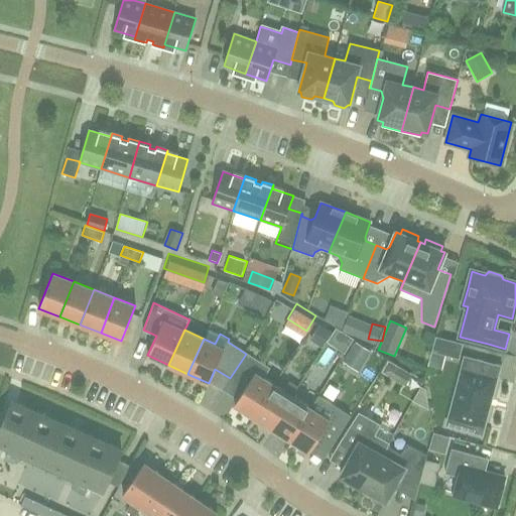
[(431,352),(459,359),(463,343),(435,337),(431,352)]
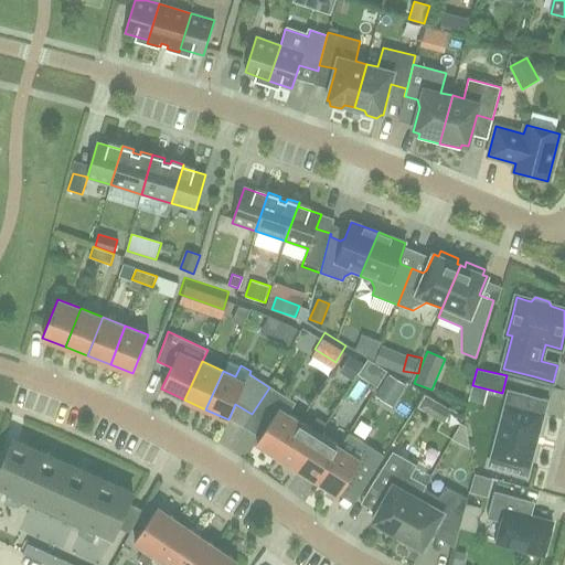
[(404,403),(413,390),(401,382),(393,395),(397,398),(404,403)]
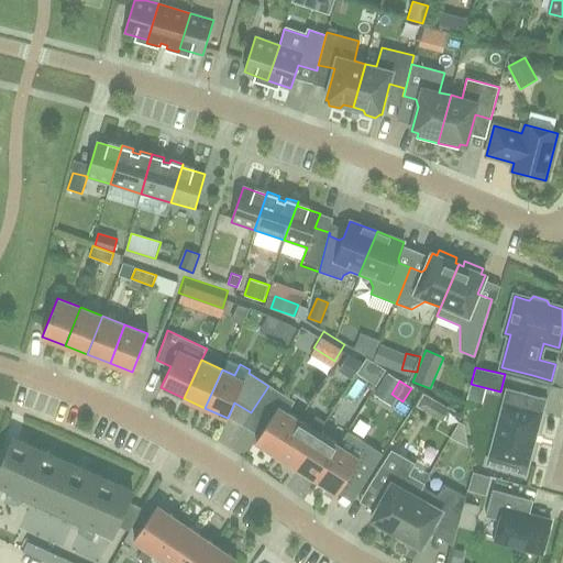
[(294,403),(285,396),(268,386),(251,412),(267,423),(255,441),(276,454),(298,420),(287,412),(294,403)]
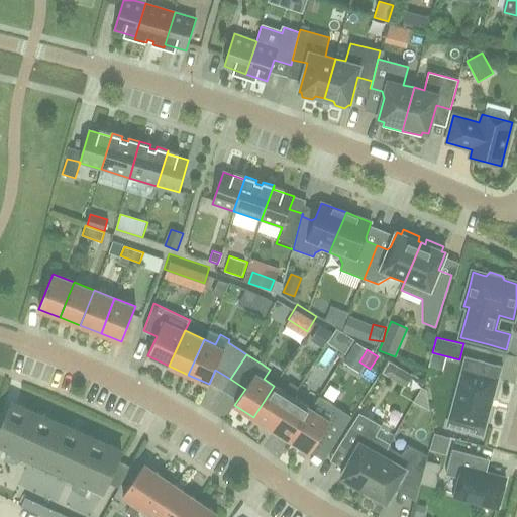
[(449,418),(485,427),(497,380),(481,376),(485,363),(487,364),(487,363),(464,356),(464,357),(466,358),(449,418)]
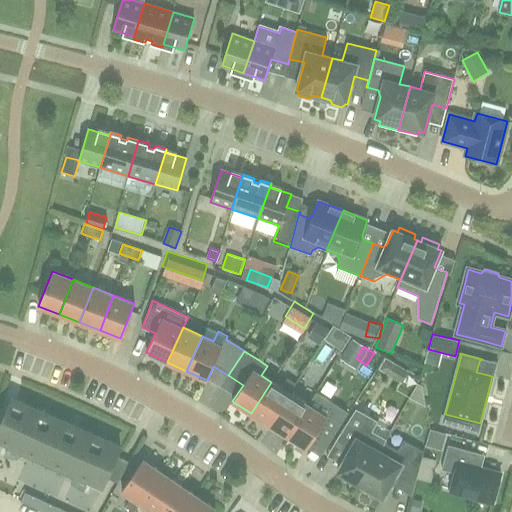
[(397,365),(385,358),(378,369),(397,365)]
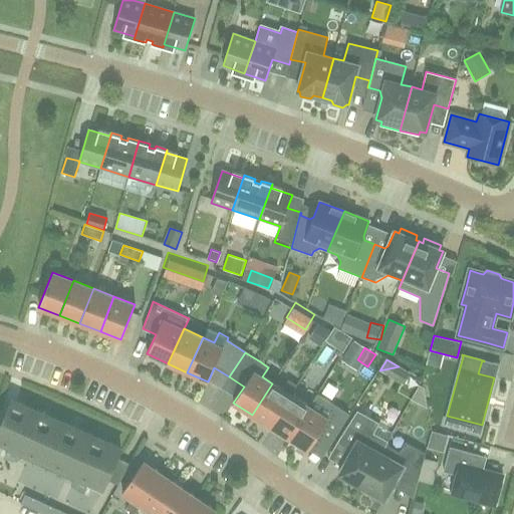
[(282,390),(272,383),(252,415),(271,427),(291,395),(297,386),(288,379),(282,390)]
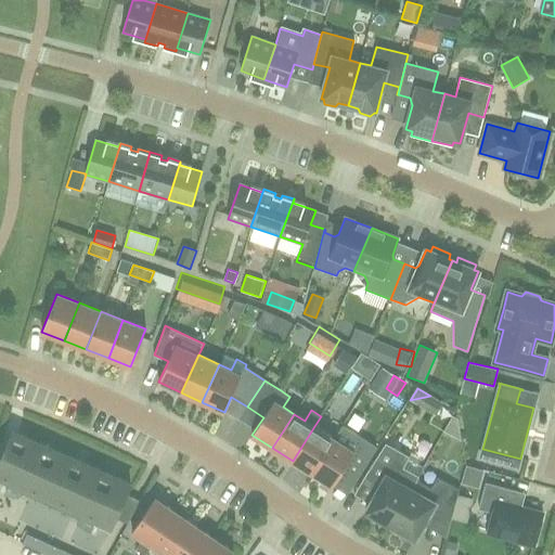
[(323,433),(314,426),(293,461),(312,474),(334,439),(323,433)]
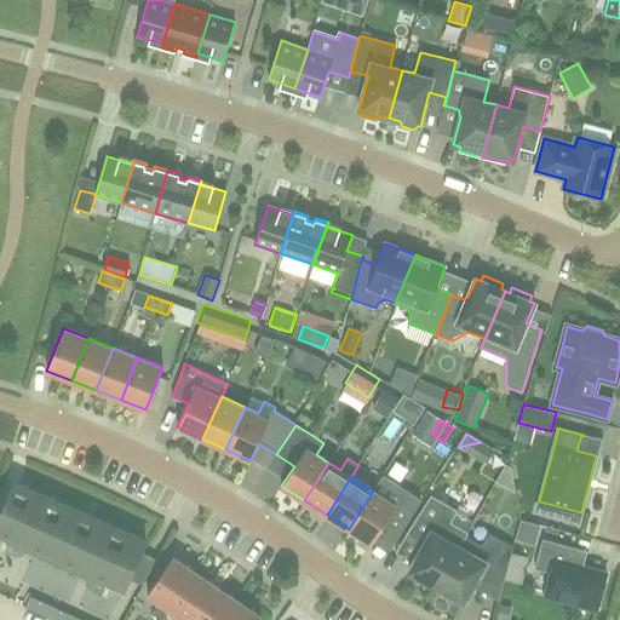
[(373,491),(349,529),(372,544),(382,528),(397,538),(422,500),(383,476),(373,491)]
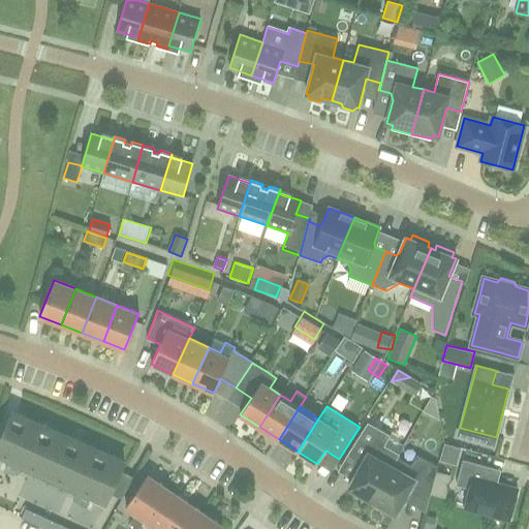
[(0,455),(25,466),(42,426),(13,412),(0,441),(0,455)]
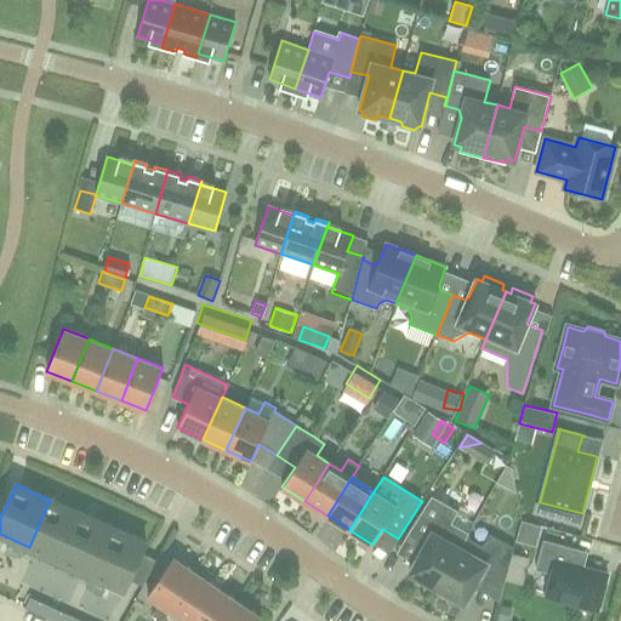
[(437,587),(468,533),(451,523),(459,511),(432,496),(408,534),(421,542),(423,548),(410,573),(412,574),(410,577),(425,586),(427,582),(437,587)]
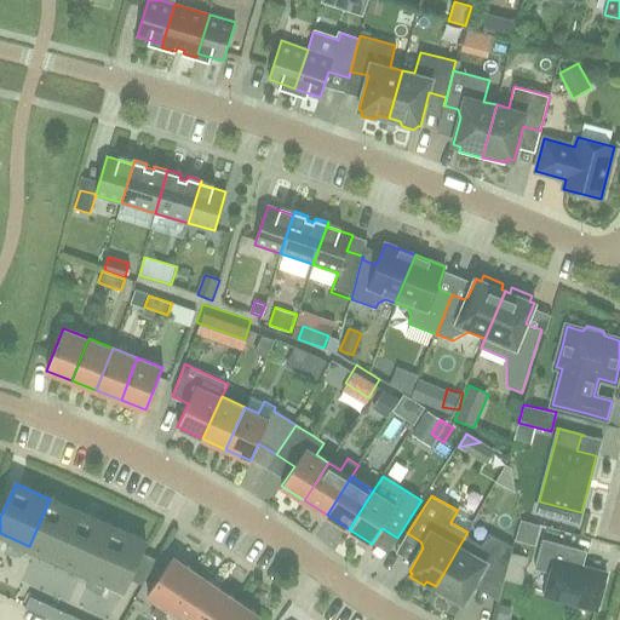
[(50,499),(29,546),(61,561),(81,512),(50,499)]
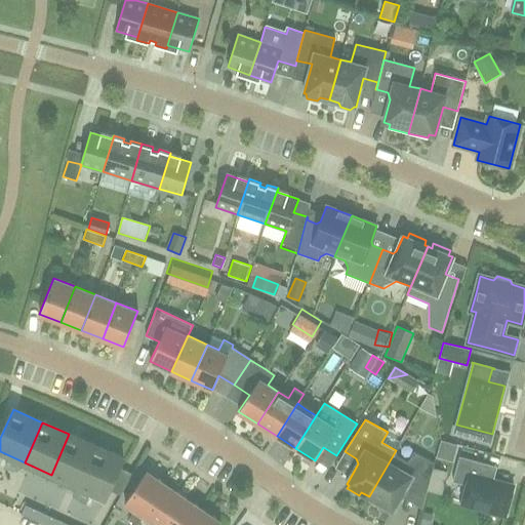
[(69,434),(51,475),(78,486),(96,446),(69,434)]
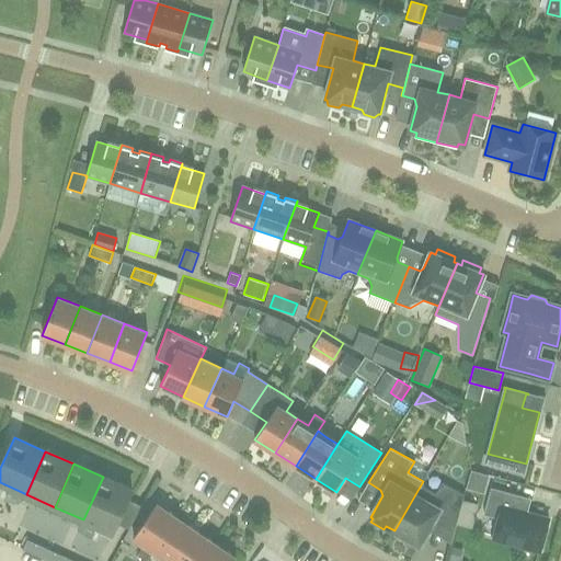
[(103,477),(83,519),(113,533),(132,490),(103,477)]
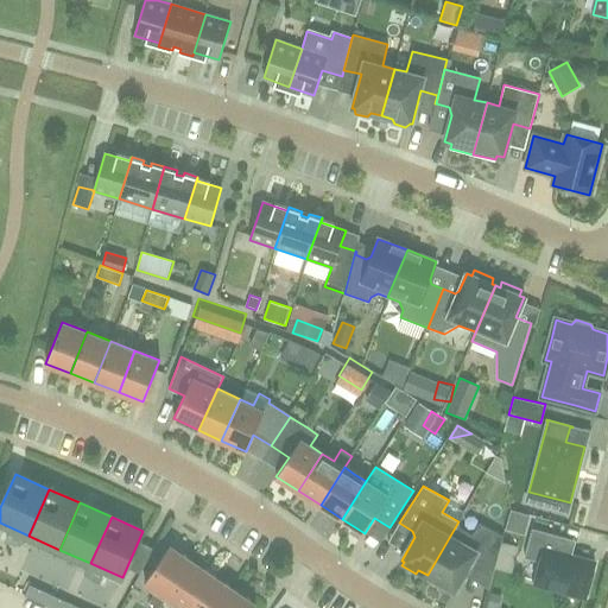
[(460,523),(458,521),(428,575),(437,581),(435,586),(450,593),(453,589),(455,590),(473,558),(494,570),(504,537),(479,523),(474,536),(457,526),(460,523)]
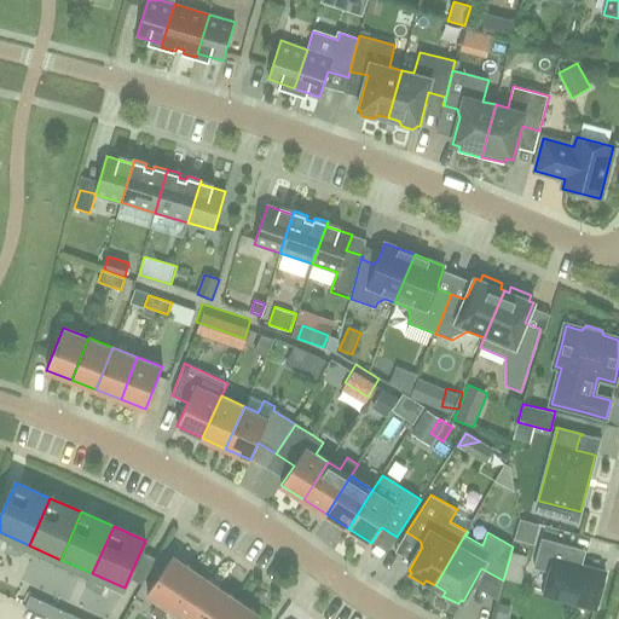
[(544,594),(596,608),(606,573),(570,563),(574,547),(542,538),(533,567),(550,572),(544,594)]
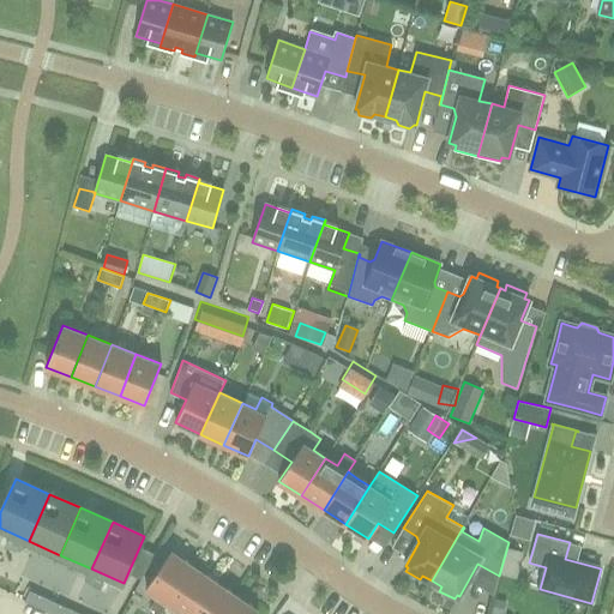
[(160,613),(168,603),(193,566),(172,551),(145,589),(157,596),(150,608),(160,613)]
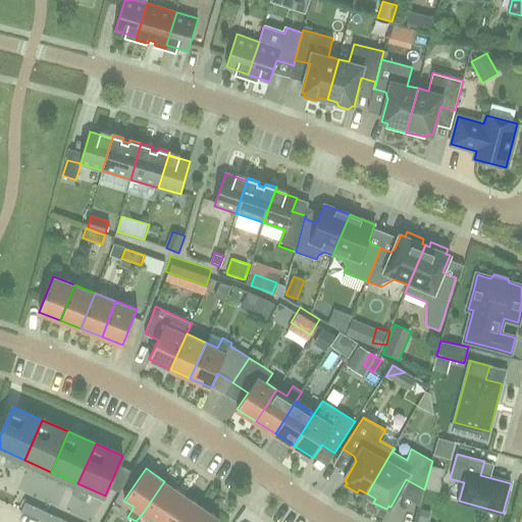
[(163,521),(183,493),(164,481),(143,513),(152,520),(150,521),(163,521)]
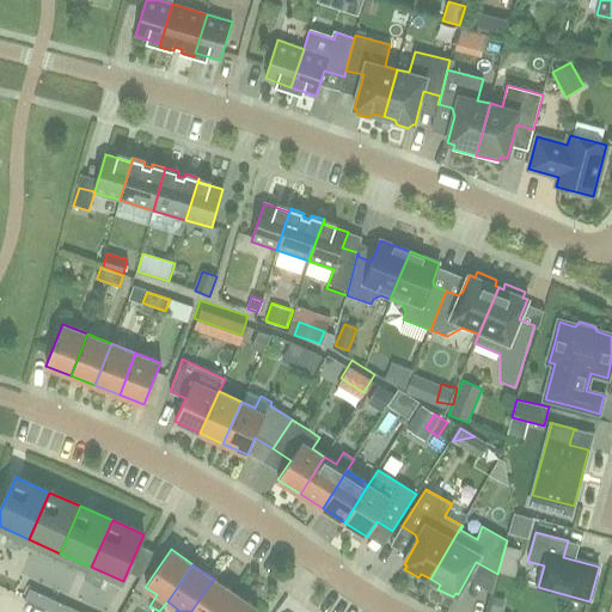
[(222,611),(236,593),(214,579),(191,611),(222,611)]
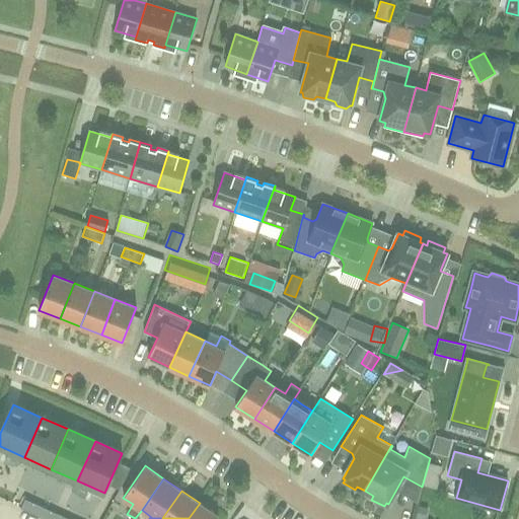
[(29,512),(33,503),(25,499),(21,509),(29,512)]
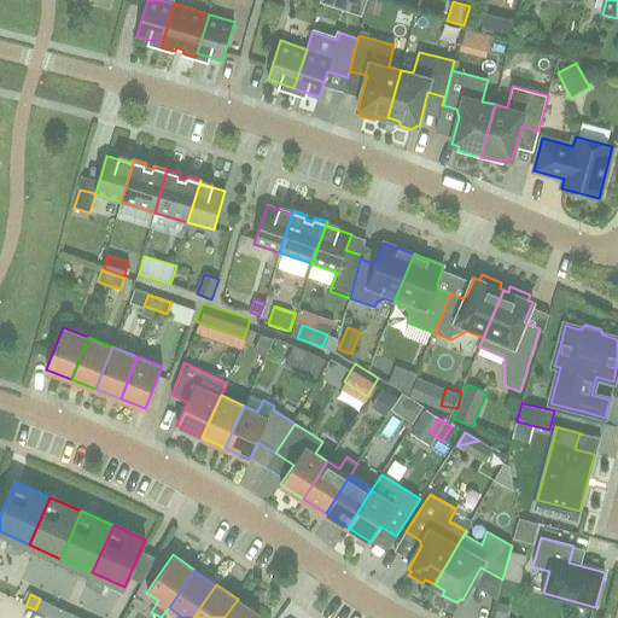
[(40,599),(35,610),(46,614),(51,604),(40,599)]
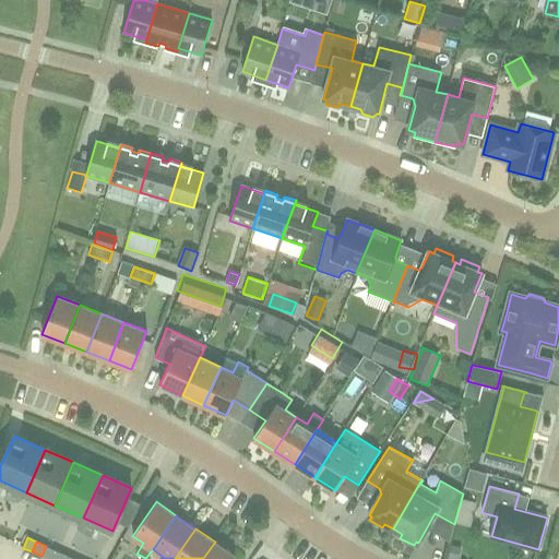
[(233,558),(236,556),(215,542),(203,558),(233,558)]
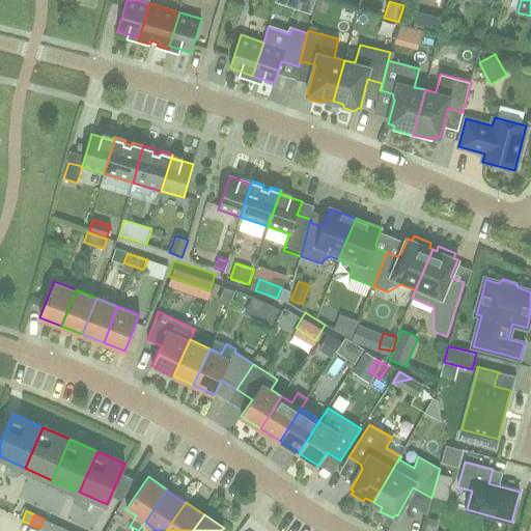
[(44,519),(39,528),(45,530),(48,530),(53,523),(44,519)]
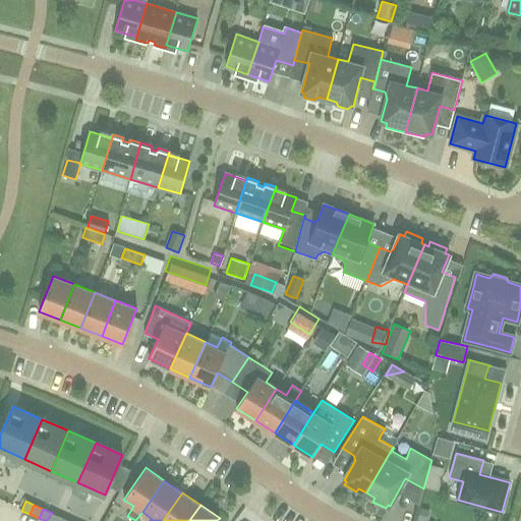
[(420,509),(417,520),(426,520),(429,511),(420,509)]
